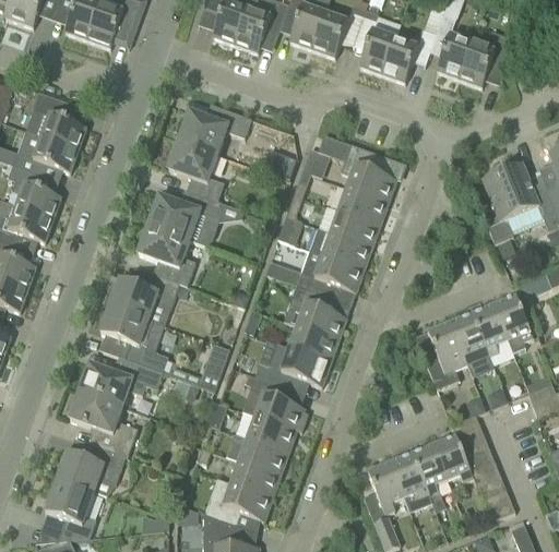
[(0,0),(0,18),(3,20),(4,16),(8,18),(13,0),(0,0)]
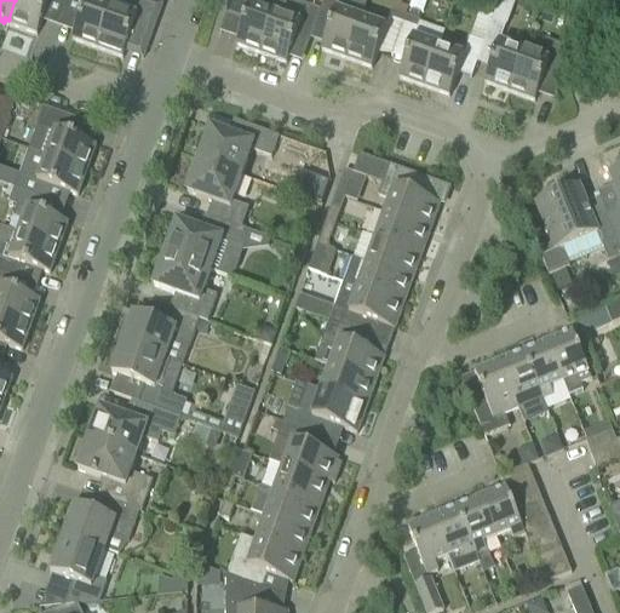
[(15,0),(9,19),(36,29),(47,0),(15,0)]
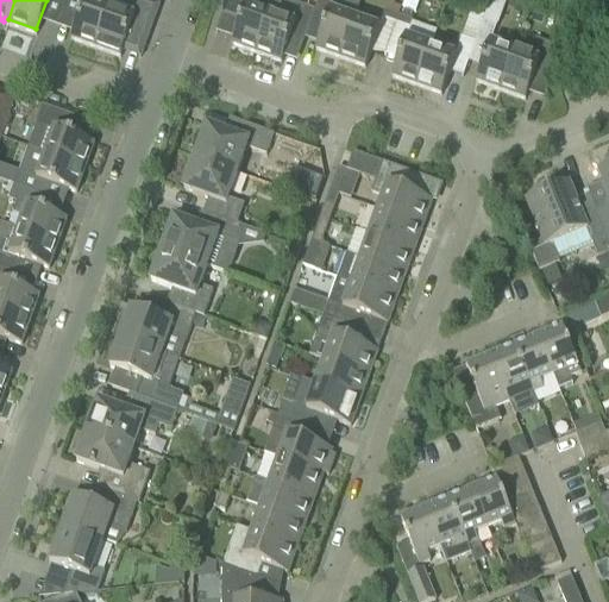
[(83,0),(70,35),(95,43),(111,0),(83,0)]
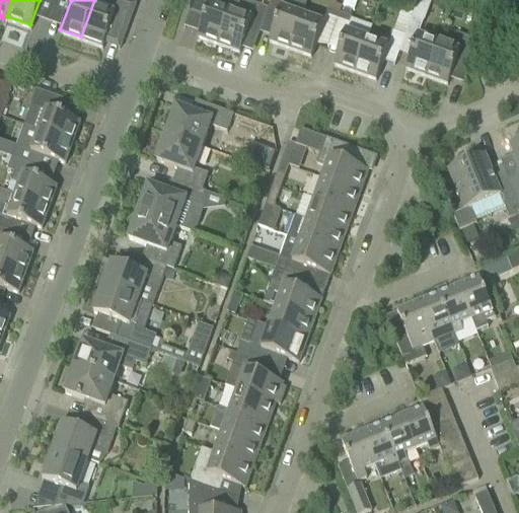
[(94,0),(81,37),(102,45),(110,22),(126,27),(135,0),(94,0)]
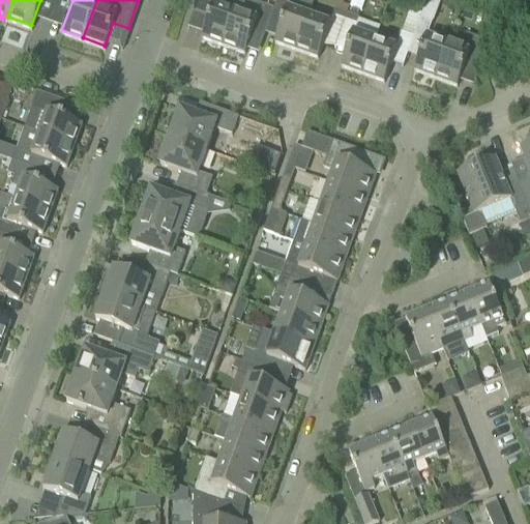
[(201,34),(223,42),(235,8),(236,8),(239,0),(196,0),(193,7),(208,13),(201,34)]
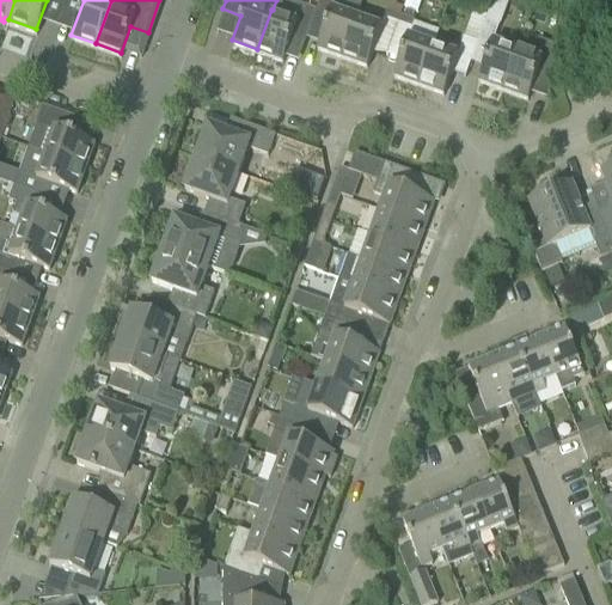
[(305,35),(313,13),(316,6),(301,0),(295,18),(273,10),(271,10),(257,49),(282,57),(292,30),(305,35)]
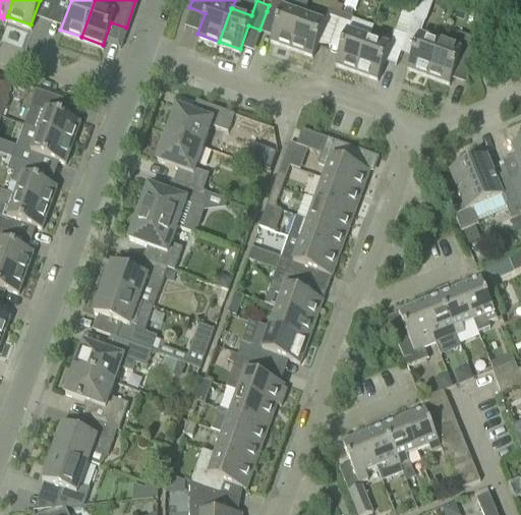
[(291,46),(302,12),(307,0),(270,0),(269,5),(267,11),(278,15),(270,38),(291,46)]
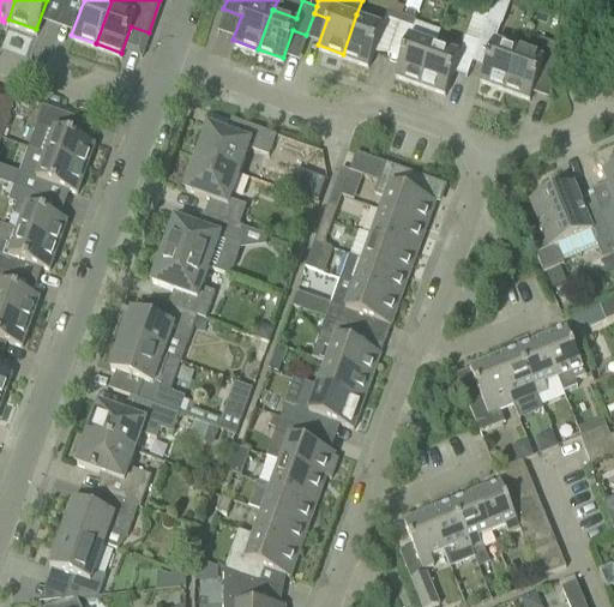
[(399,18),(402,11),(389,6),(385,13),(399,18)]
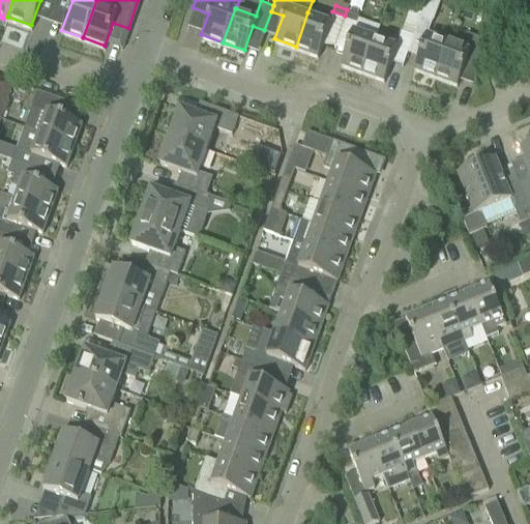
[(358,13),(347,9),(345,16),(356,20),(358,13)]
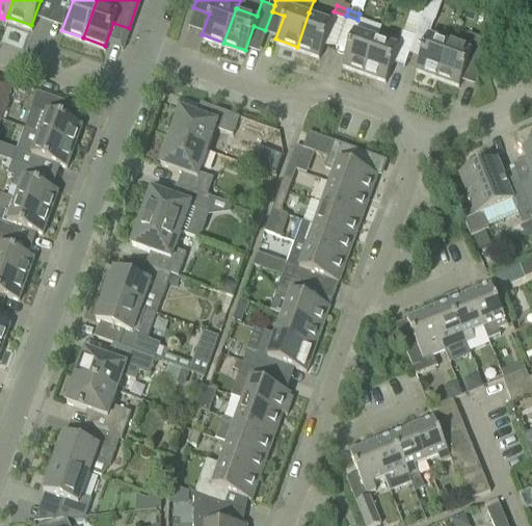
[(331,21),(309,12),(297,47),(319,54),(325,35),(331,21)]
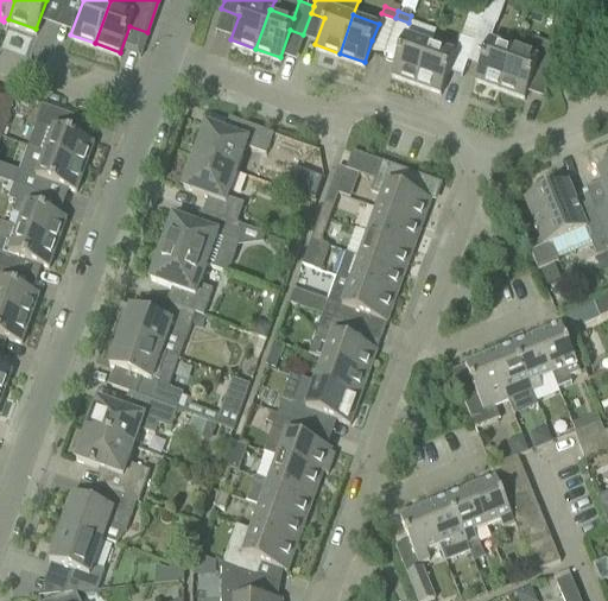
[(474,77),(499,86),(513,46),(489,38),(495,20),(482,16),(474,37),(470,49),(482,54),(474,77)]
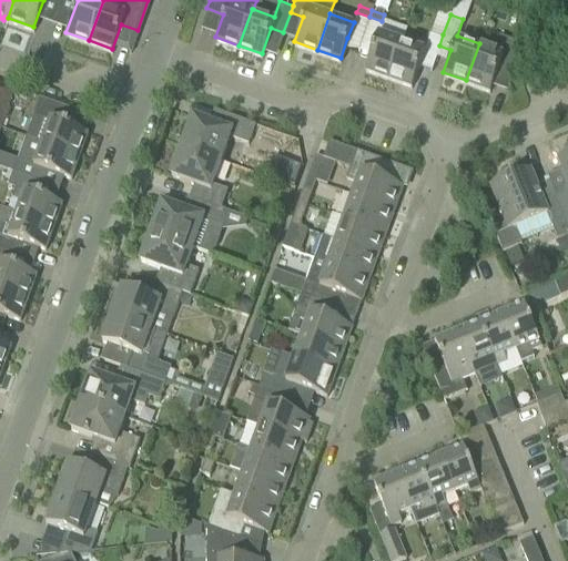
[(365,67),(388,75),(401,39),(378,30),(372,47),(365,67)]
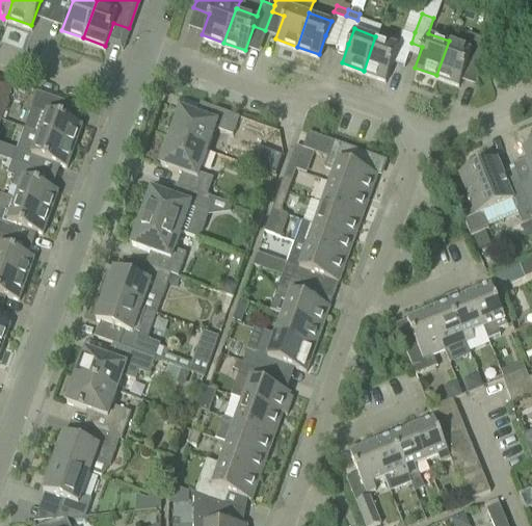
[(404,62),(411,43),(415,32),(403,28),(397,44),(375,36),(364,71),(386,78),(393,58),(404,62)]
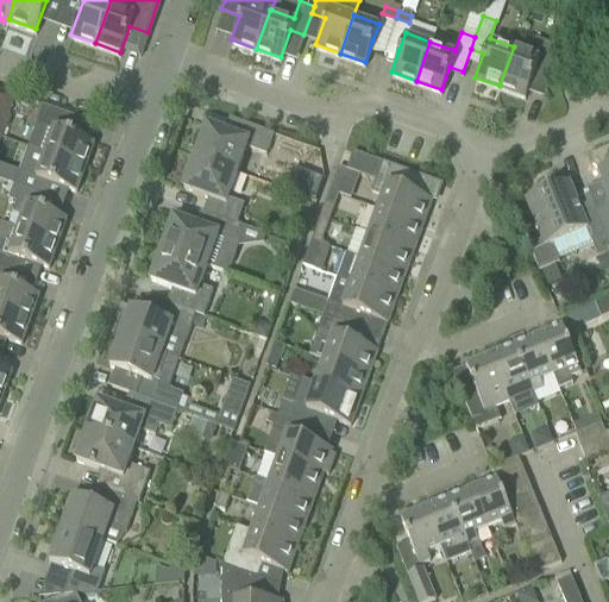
[(552,74),(563,44),(545,37),(538,55),(514,46),(500,86),(525,95),(534,68),(552,74)]
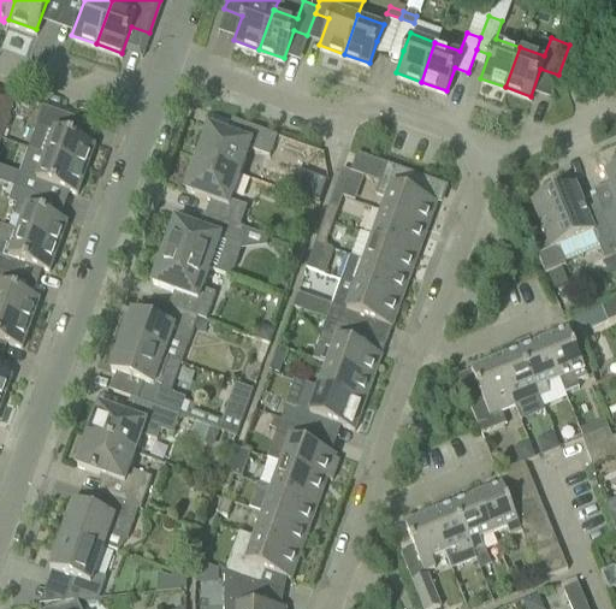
[(0,86),(0,135),(7,114),(16,92),(0,86)]
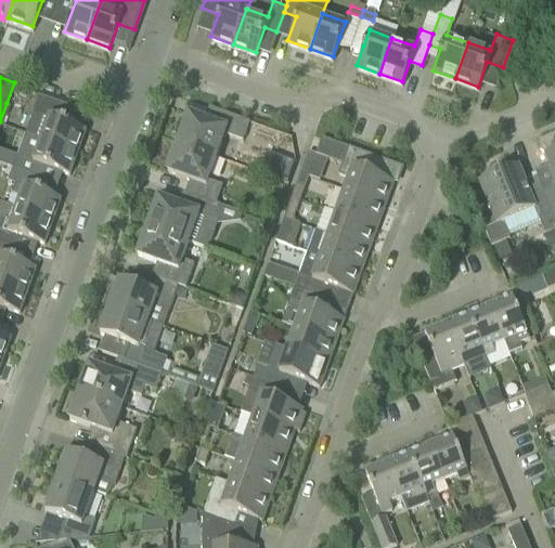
[(86,126),(62,117),(68,102),(38,91),(31,107),(50,114),(41,135),(77,148),(86,126)]
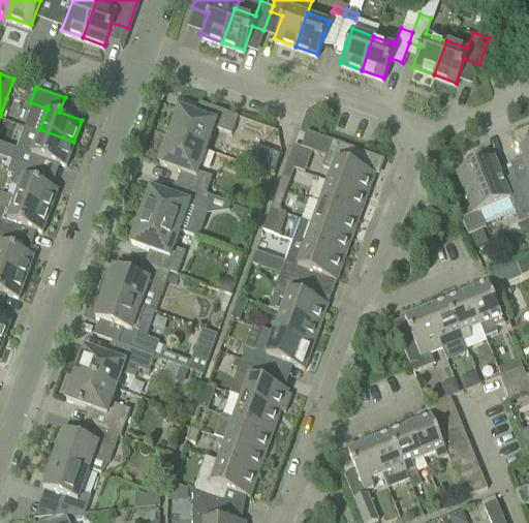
[(231,130),(238,113),(208,102),(204,115),(179,105),(177,111),(174,110),(170,120),(174,121),(168,133),(205,146),(214,123),(231,130)]
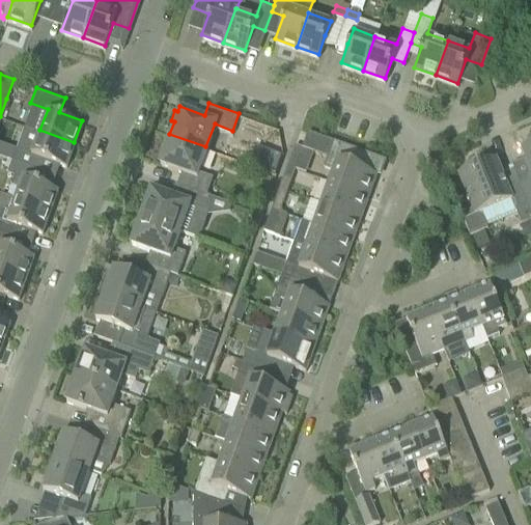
[(65,164),(74,142),(39,130),(24,123),(11,158),(40,168),(45,157),(65,164)]
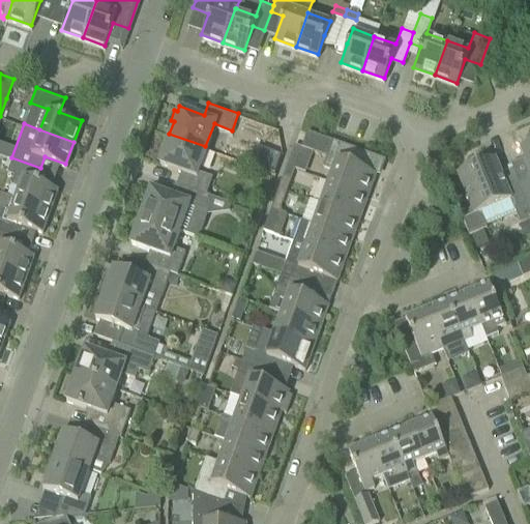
[(301,143),(301,144),(302,144),(326,153),(326,152),(327,152),(333,137),(306,127),(301,143)]
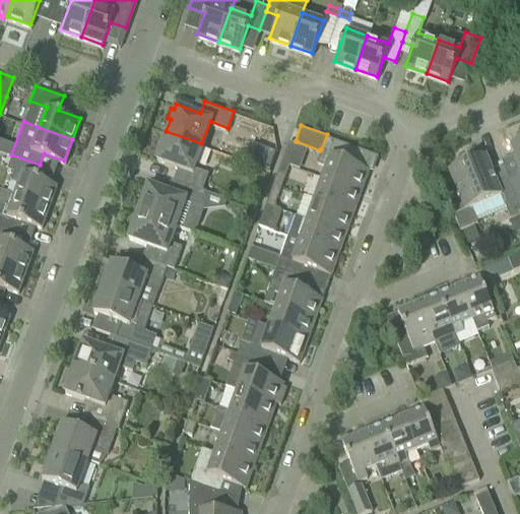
[(201,143),(166,131),(156,157),(178,166),(174,177),(199,186),(202,187),(208,171),(192,164),(201,143)]
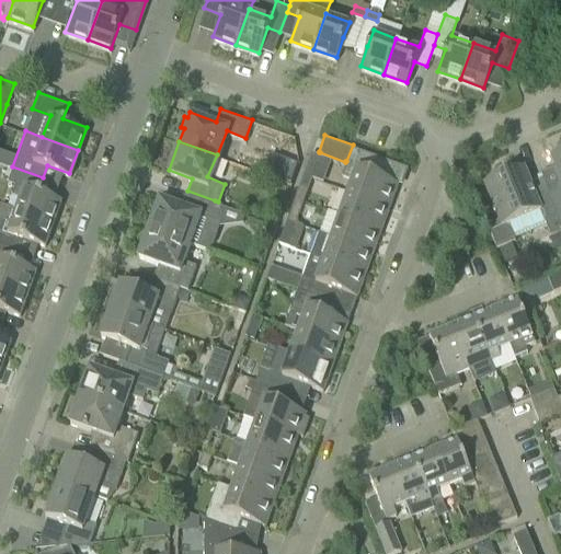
[(353,176),(348,187),(389,203),(398,180),(376,172),(381,156),(353,145),(346,161),(345,161),(345,162),(342,172),(353,176)]
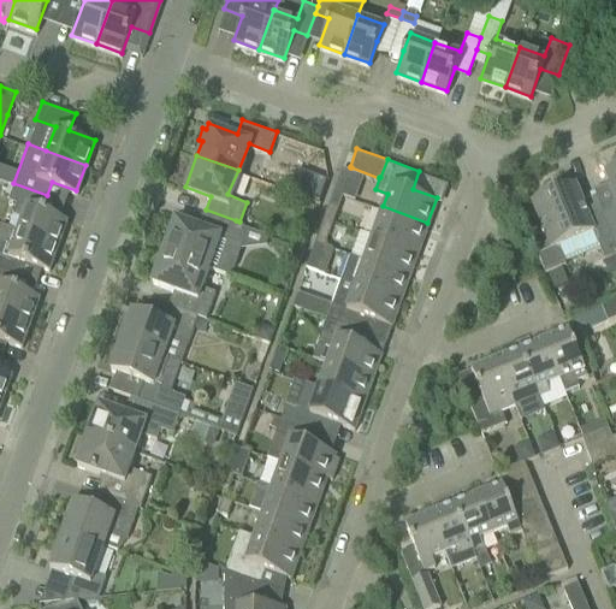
[(594,187),(597,193),(602,208),(615,242),(615,161),(604,167),(610,179),(594,187)]
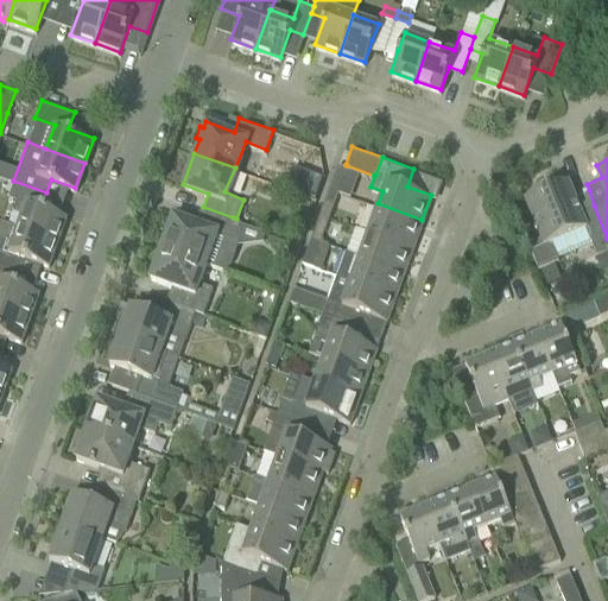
[(347,165),(346,165),(346,164),(337,160),(328,187),(339,190),(347,165)]
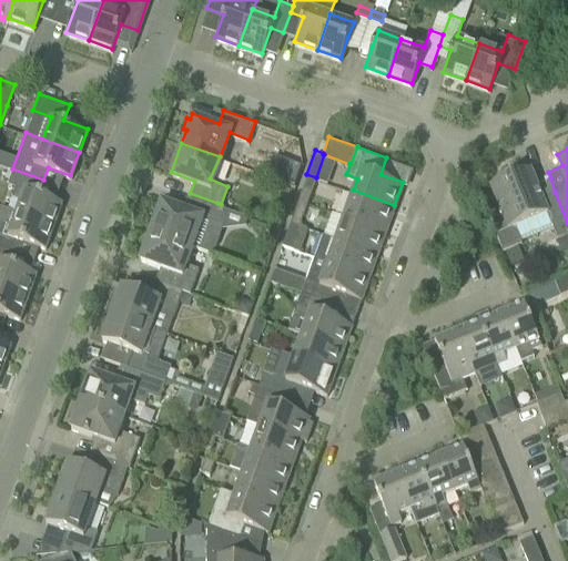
[(273,152),(266,171),(294,182),(301,162),(273,152)]
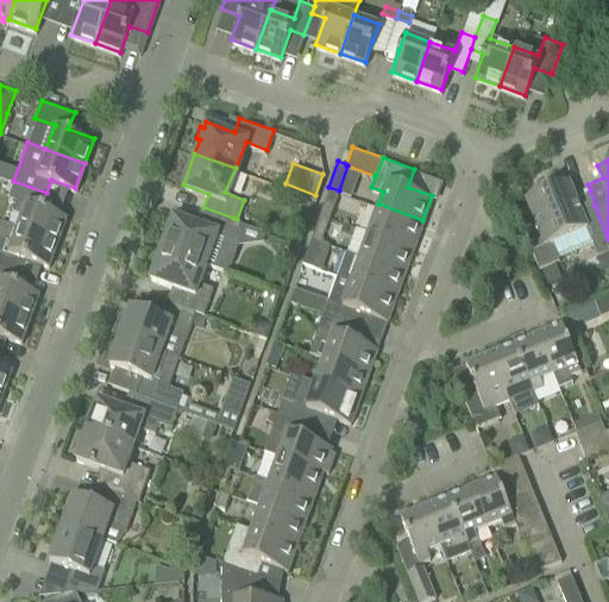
[(597,252),(608,246),(608,239),(595,206),(590,190),(576,196),(569,177),(525,195),(537,221),(522,227),(539,265),(559,257),(552,238),(586,224),(597,252)]
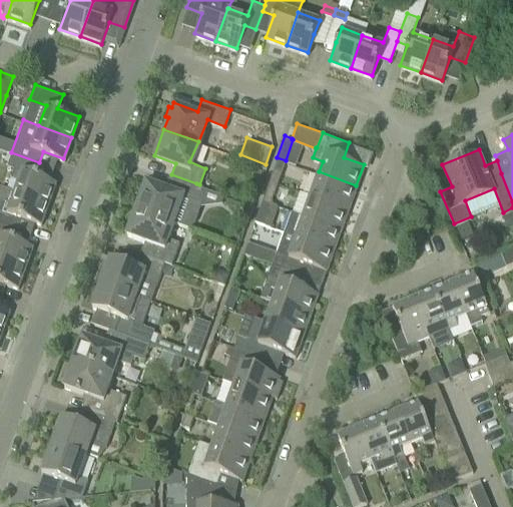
[(55,180),(35,173),(39,162),(11,152),(7,164),(22,170),(16,188),(15,189),(48,201),(55,180)]
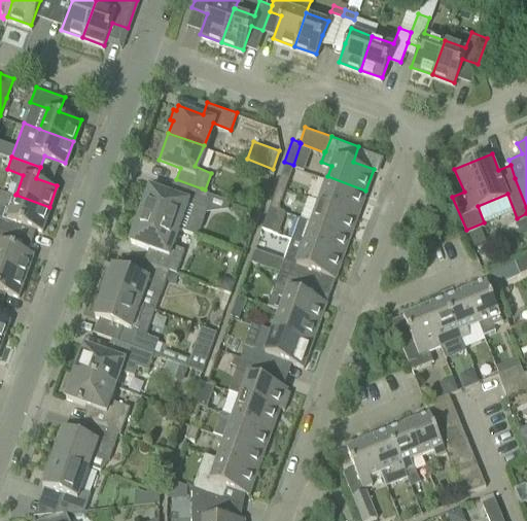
[(285,185),(290,173),(281,170),(277,182),(285,185)]
